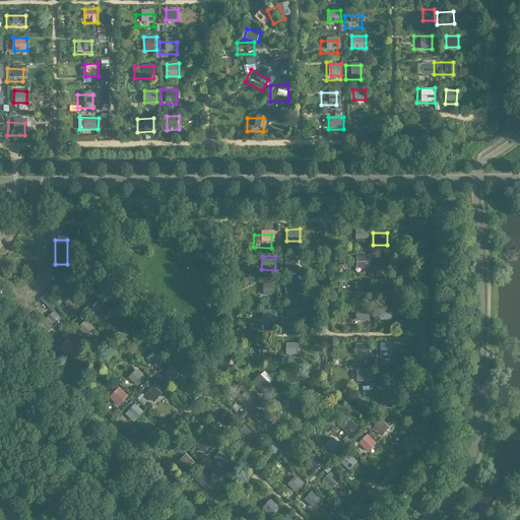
[(381,256),(381,266),(390,266),(390,256),(381,256)]
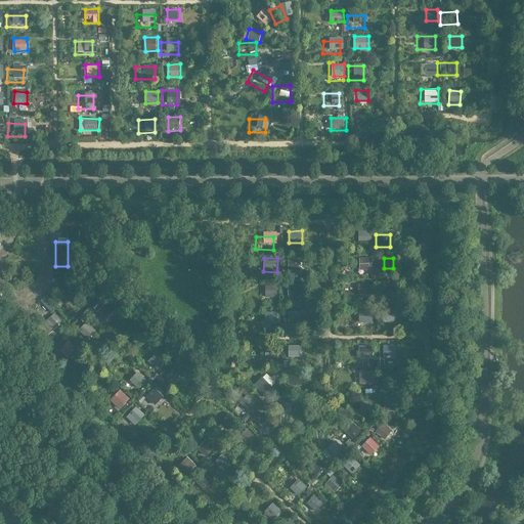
[(367,262),(351,262),(351,275),(367,275),(367,262)]
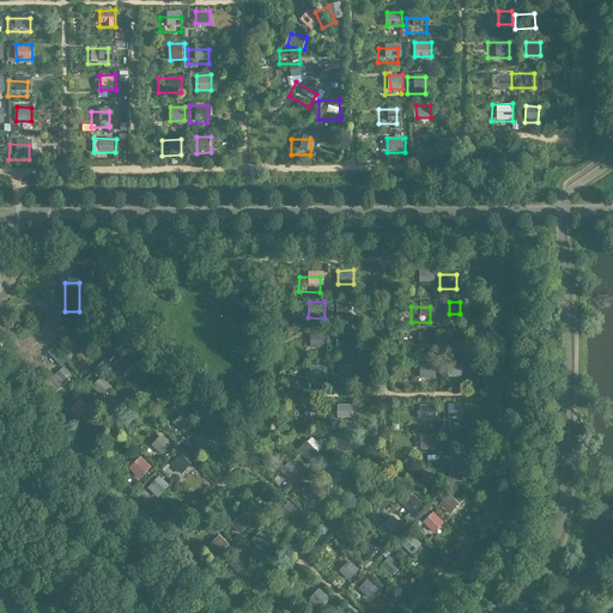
[(346,308),(327,308),(327,323),(346,323),(346,308)]
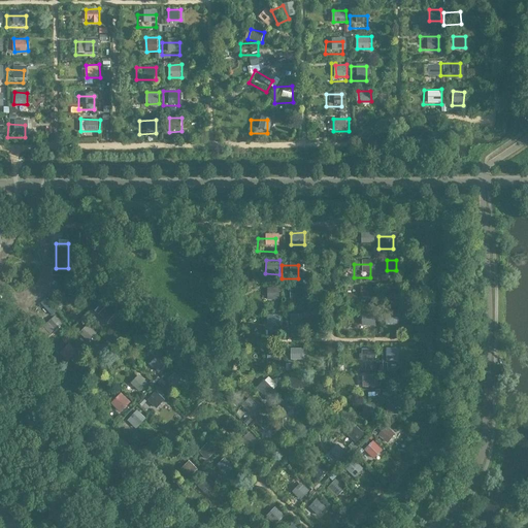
[(291,298),(303,298),(304,287),(291,287),(291,298)]
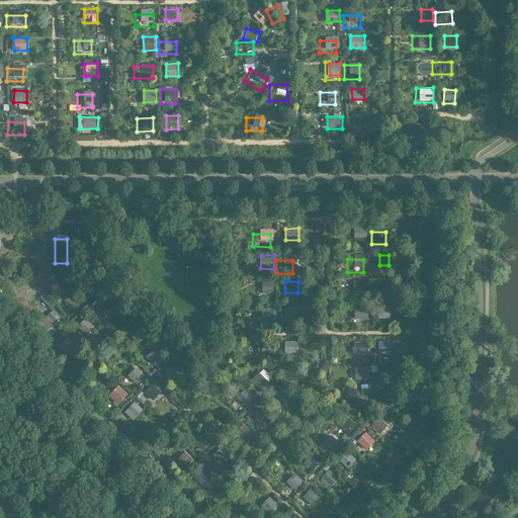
[(268,299),(268,282),(254,282),(254,299),(268,299)]
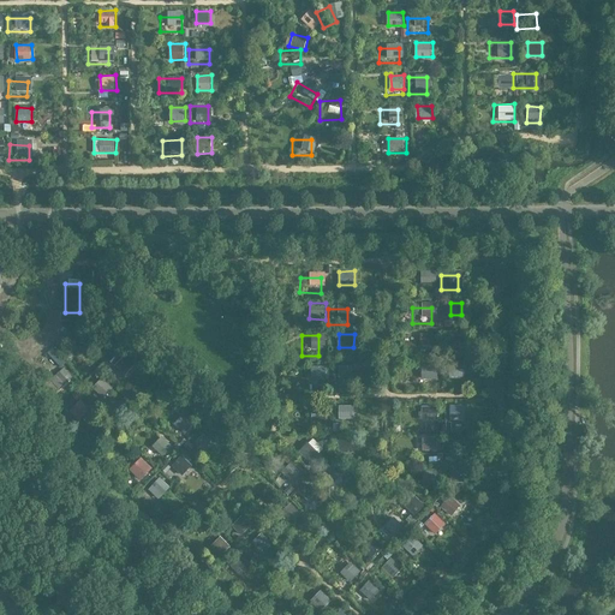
[(457,335),(439,335),(439,351),(457,351),(457,335)]
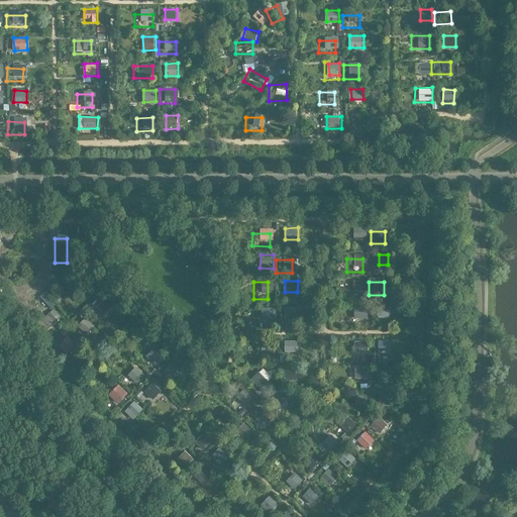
[(111,314),(96,301),(88,311),(103,323),(111,314)]
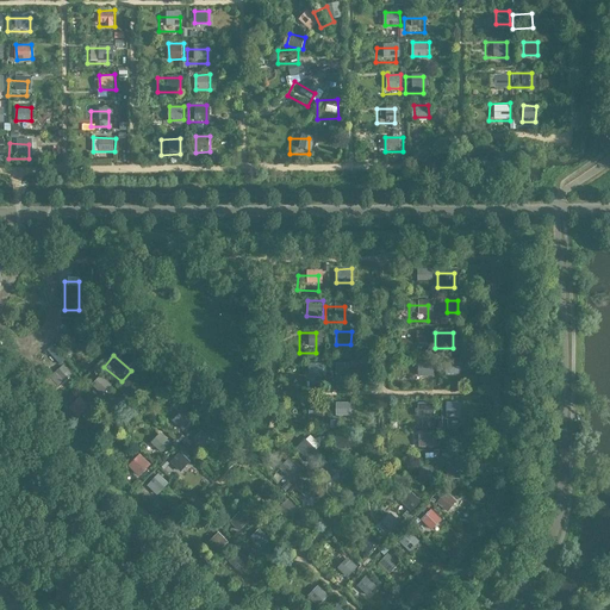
[(344,361),(324,361),(324,375),(344,375),(344,361)]
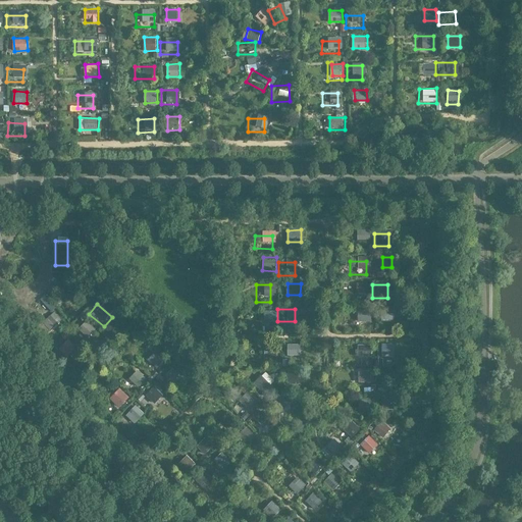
[(276,321),(276,310),(264,310),(264,320),(276,321)]
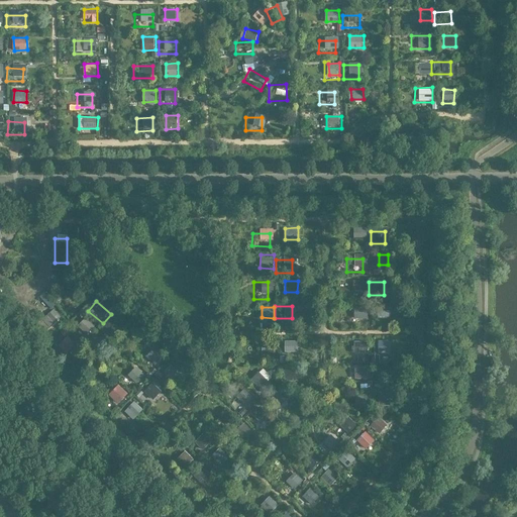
[(364,308),(346,309),(347,322),(364,322),(364,308)]
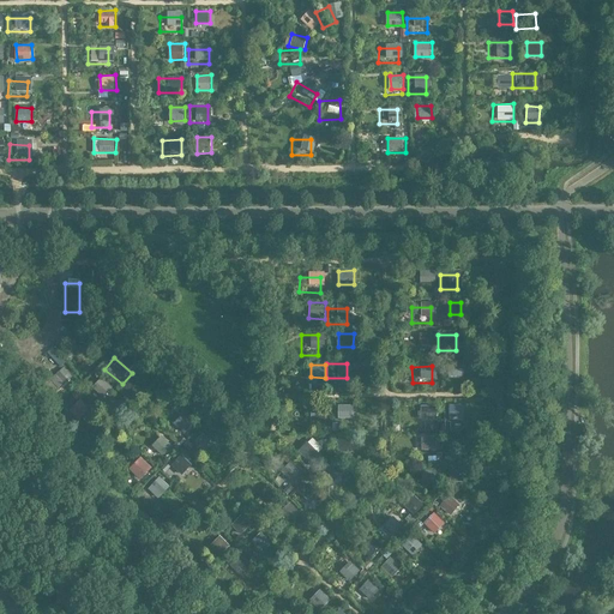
[(66,385),(50,372),(41,384),(56,397),(66,385)]
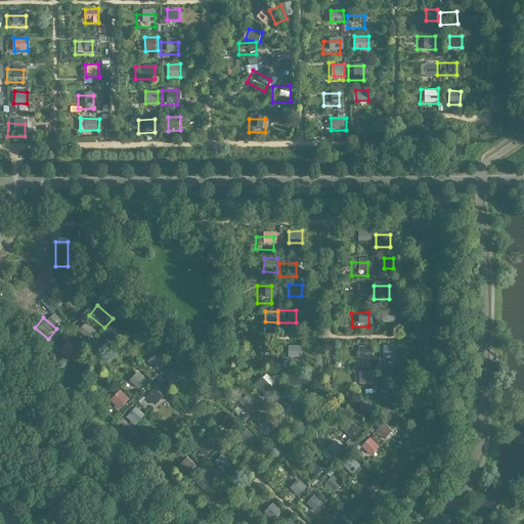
[(82,332),(89,338),(96,330),(89,323),(82,332)]
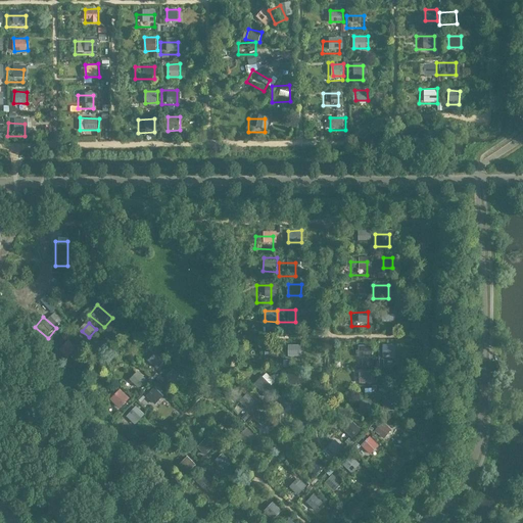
[(61,343),(52,353),(63,364),(73,353),(61,343)]
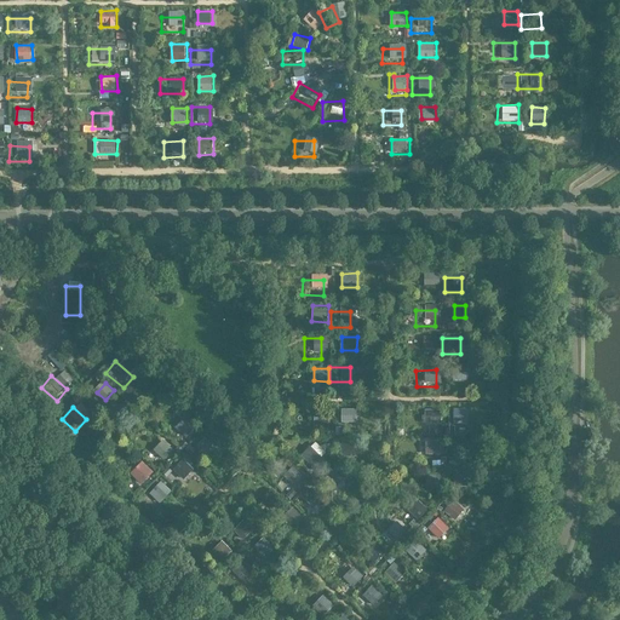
[(357,420),(357,408),(343,408),(344,422),(357,420)]
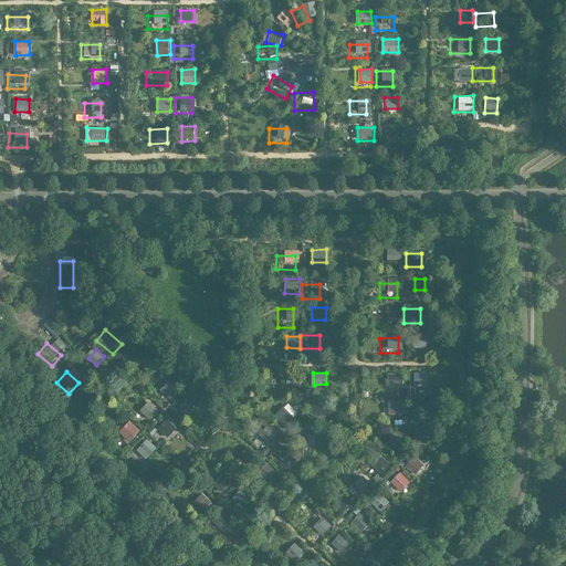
[(388,386),(404,386),(404,373),(388,373),(388,386)]
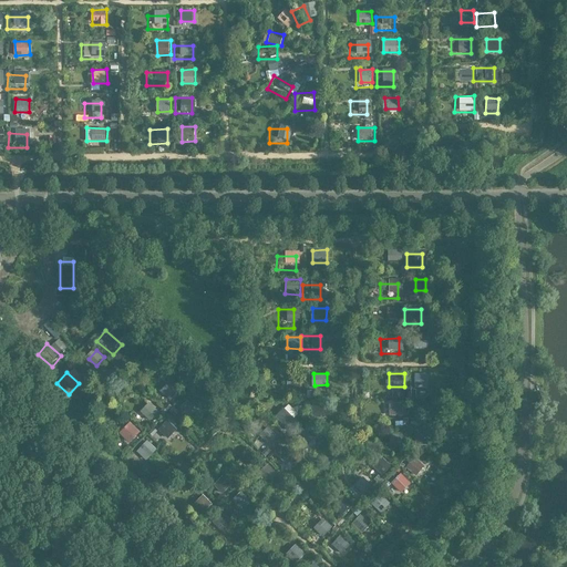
[(299,375),(281,375),(281,390),(299,390),(299,375)]
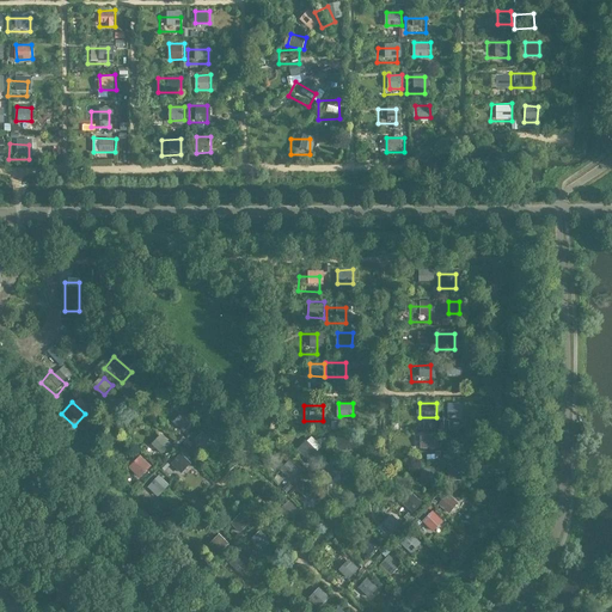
[(461,408),(440,408),(440,424),(461,424),(461,408)]
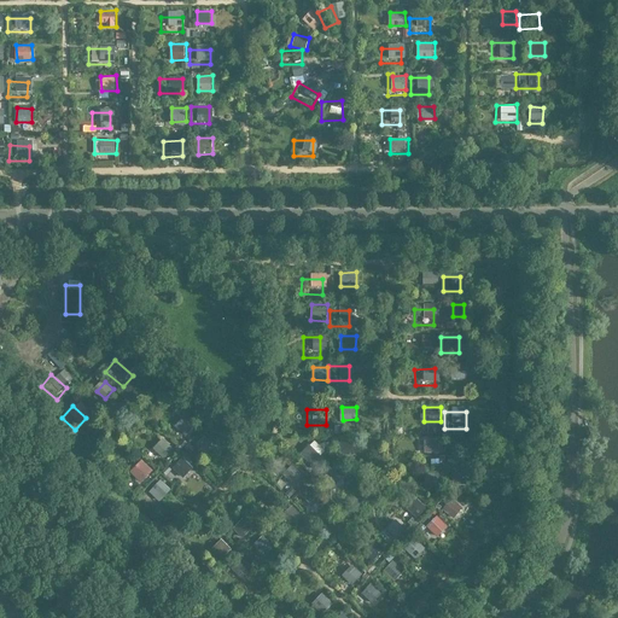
[(191,430),(178,418),(168,427),(182,441),(191,430)]
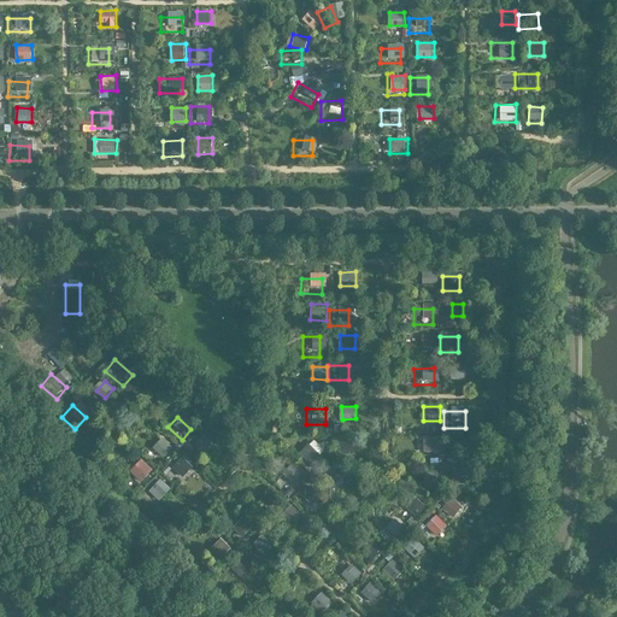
[(483,419),(471,422),(474,430),(486,428),(483,419)]
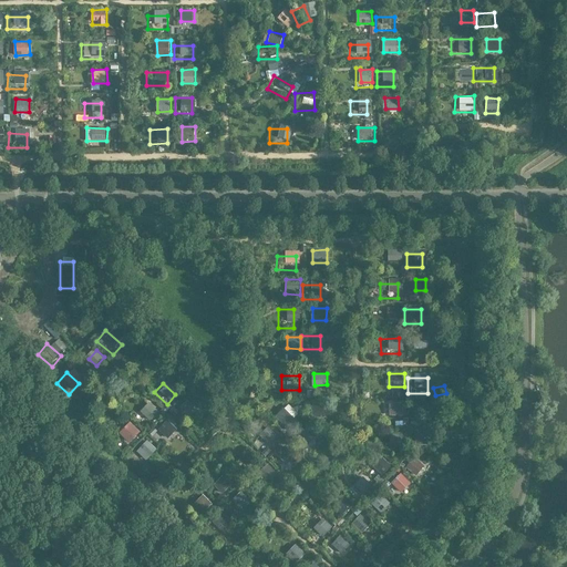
[(179,406),(187,415),(196,408),(188,399),(179,406)]
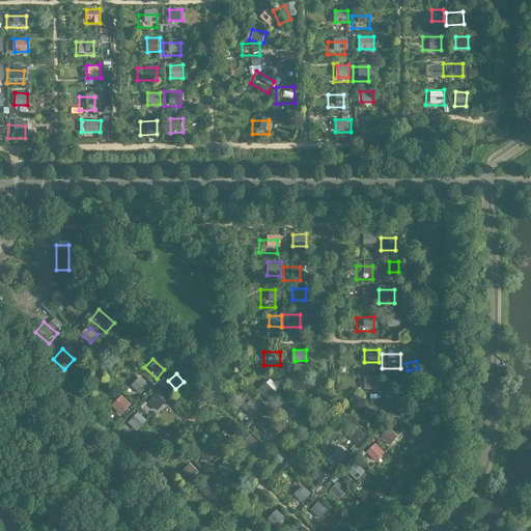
[(141,393),(149,385),(140,376),(132,385),(141,393)]
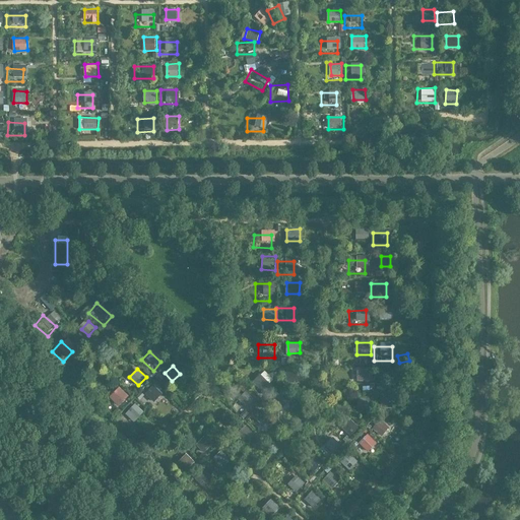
[(263,391),(274,379),(265,370),(253,383),(263,391)]
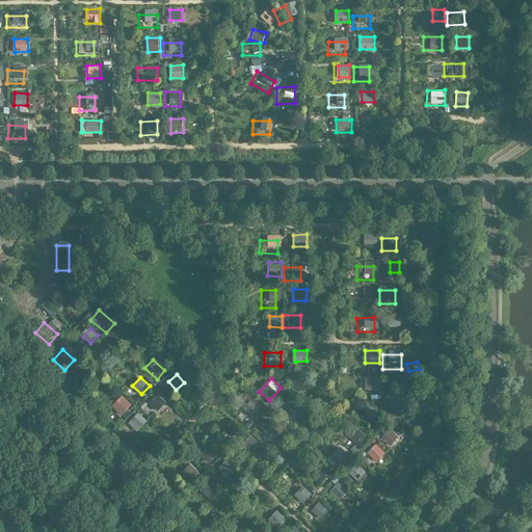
[(374,379),(356,379),(356,394),(373,394),(374,379)]
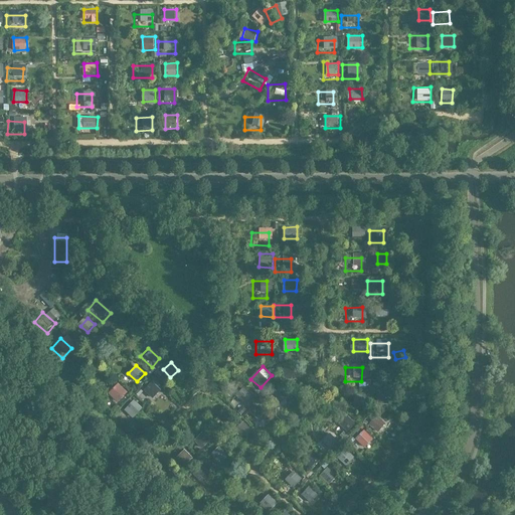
[(294,371),(278,371),(278,384),(294,384),(294,371)]
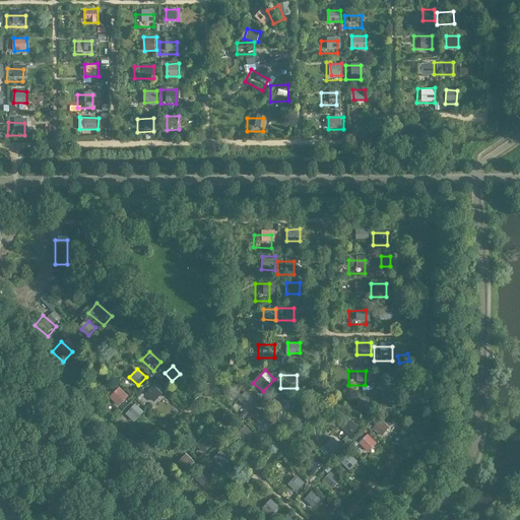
[(145,386),(136,395),(149,408),(158,399),(145,386)]
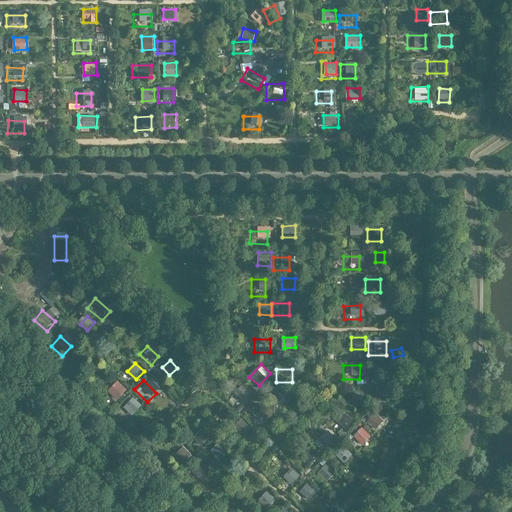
[(238,385),(229,393),(240,405),(249,397),(238,385)]
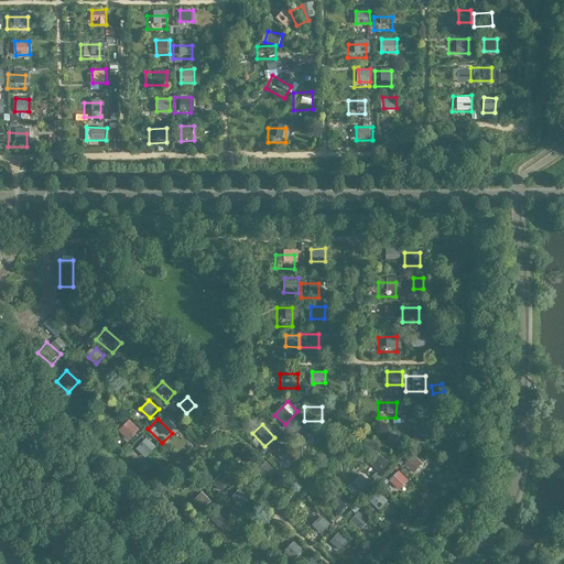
[(121,425),(109,435),(122,449),(133,440),(121,425)]
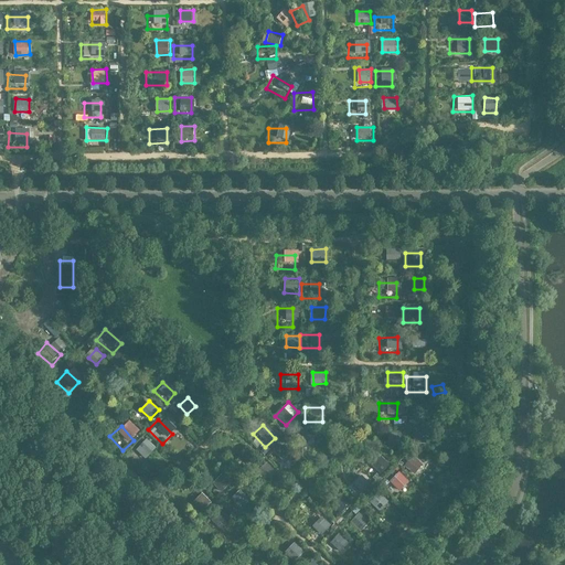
[(428,434),(409,434),(411,448),(428,447),(428,434)]
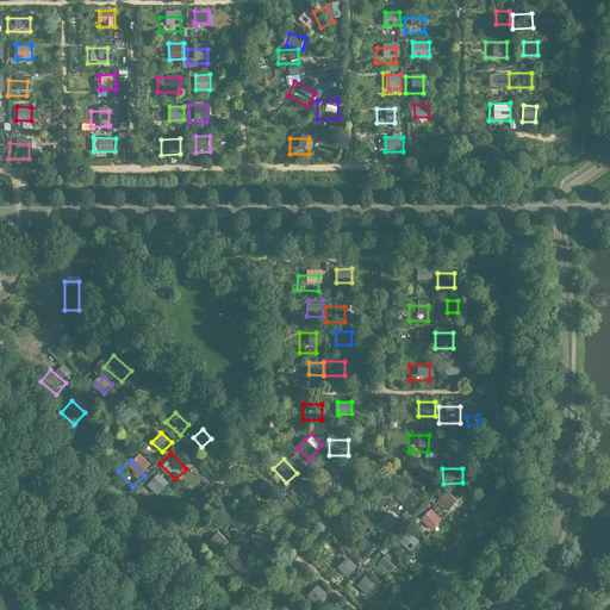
[(268,499),(278,489),(267,480),(257,491),(268,499)]
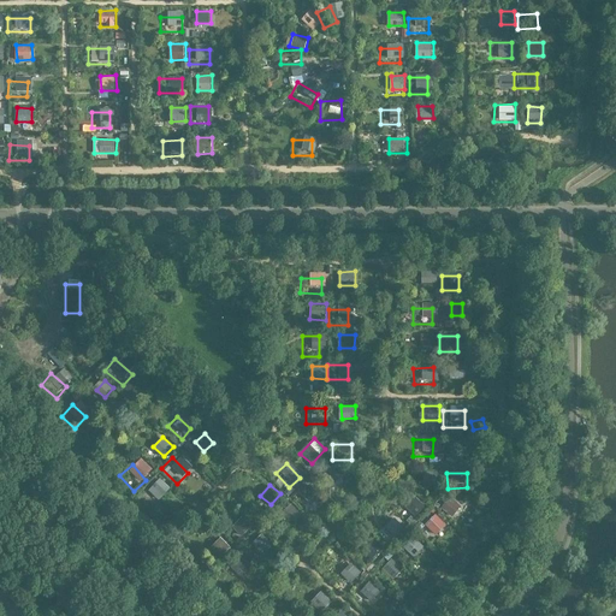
[(407,496),(395,507),(410,523),(422,513),(407,496)]
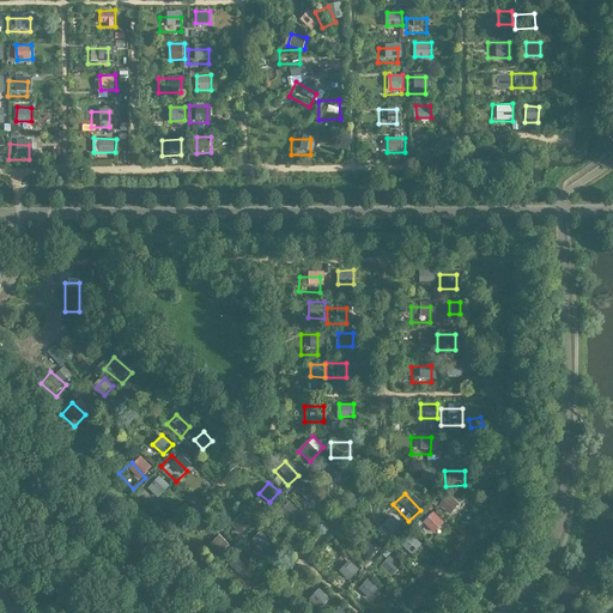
[(438,505),(449,515),(459,503),(448,495),(438,505)]
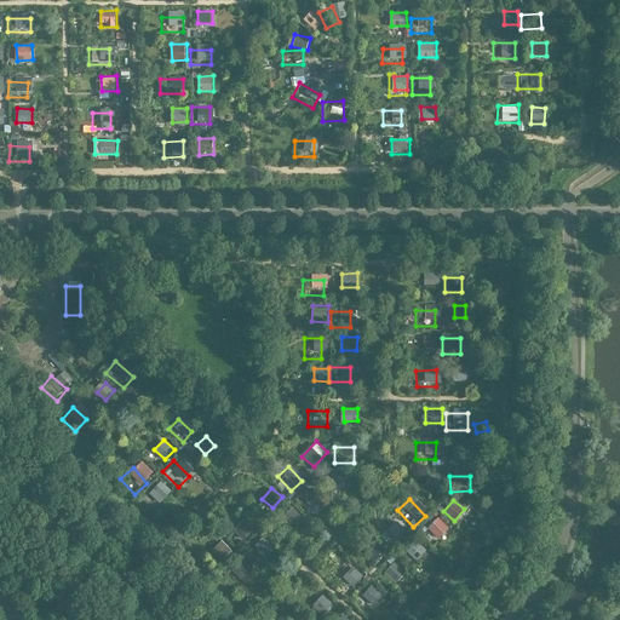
[(286,511),(274,522),(290,538),(300,527),(286,511)]
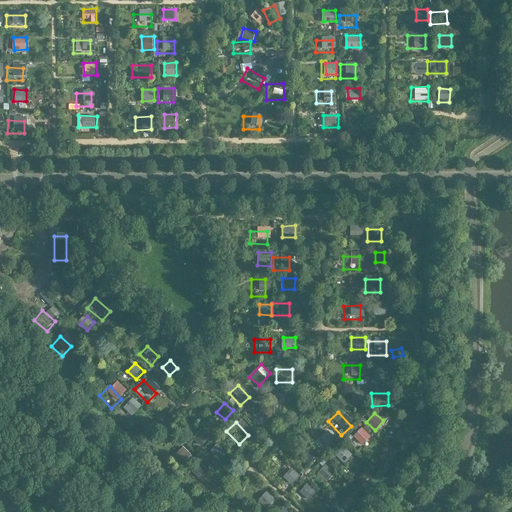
[(207,436),(194,425),(185,436),(199,447),(207,436)]
